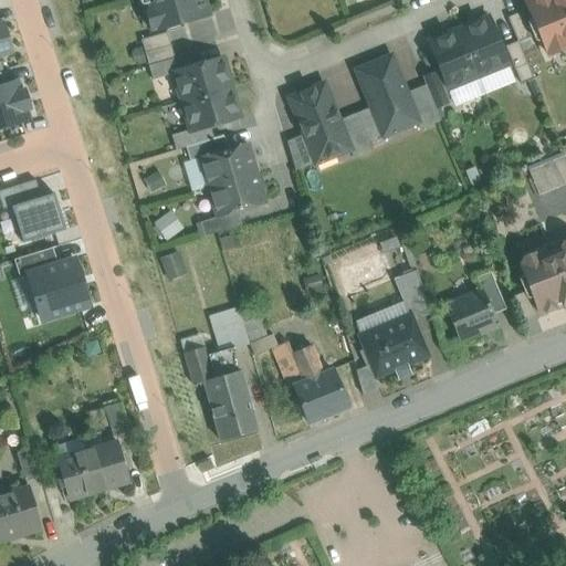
[(147,0),(149,7),(146,13),(150,31),(208,13),(203,0),(147,0)]
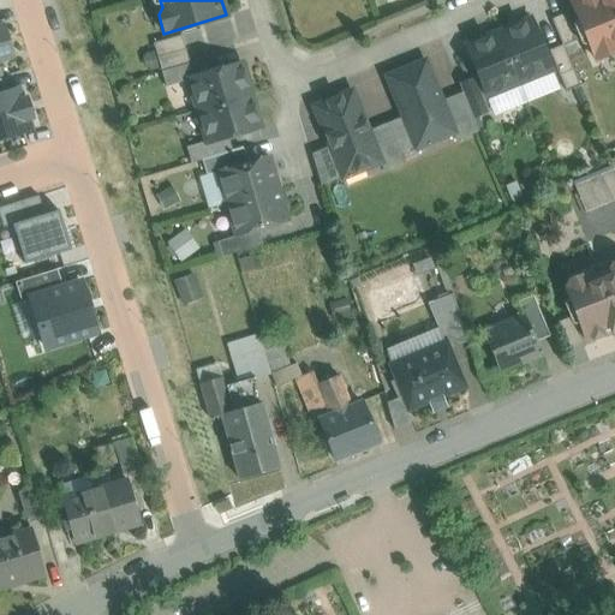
[(614,0),(573,0),(571,1),(596,61),(614,53),(614,49),(614,0)]
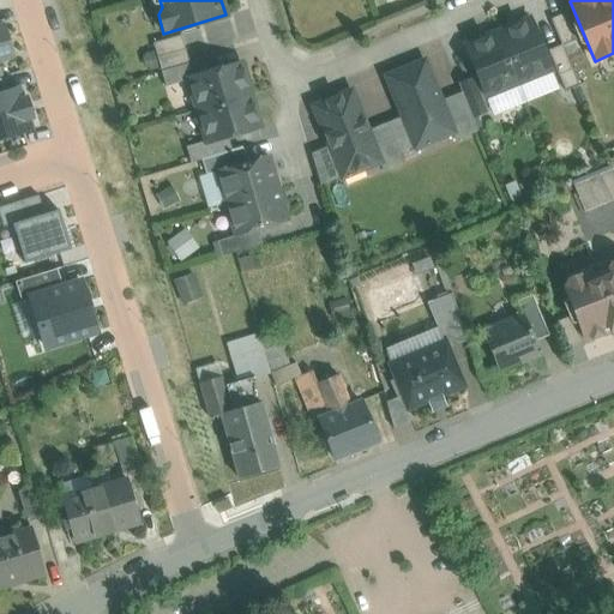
[(565,13),(551,19),(561,46),(563,47),(576,41),(565,13)]
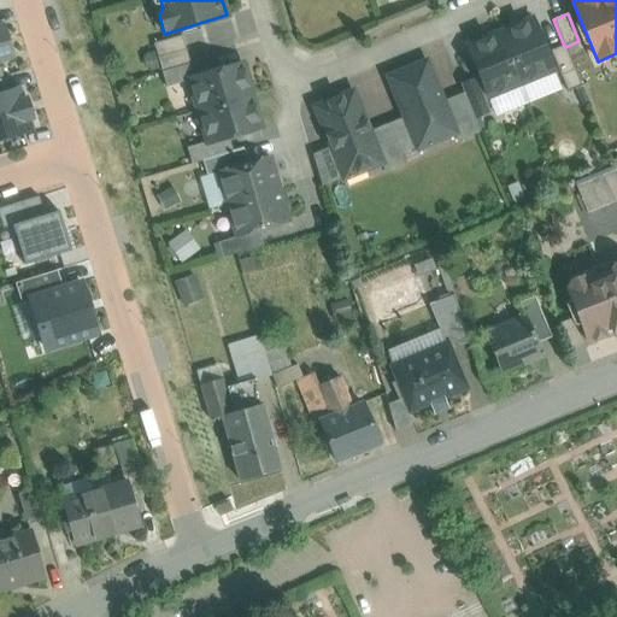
[(532,18),(518,24),(517,27),(500,34),(522,87),(554,74),(532,18)]
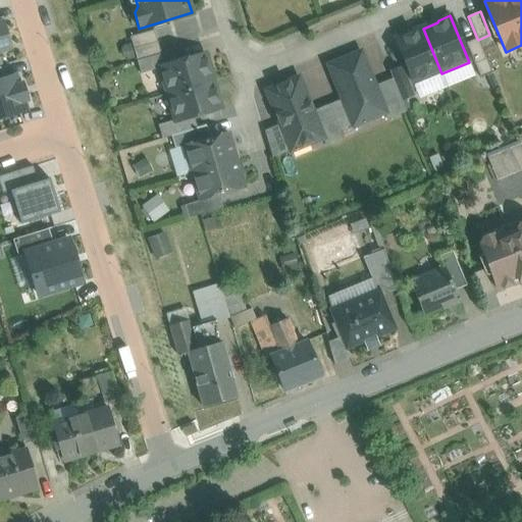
[(3,22),(0,23),(0,51),(11,49),(3,22)]
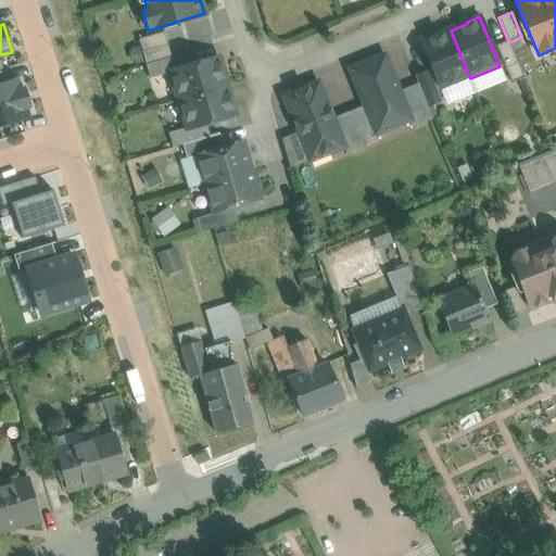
[(451,30),(436,36),(433,36),(420,40),(441,90),(470,78),(451,30)]
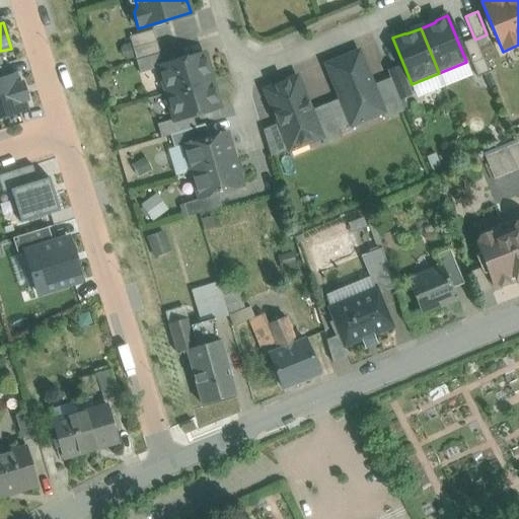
[(153,30),(129,38),(136,61),(160,54),(153,30)]
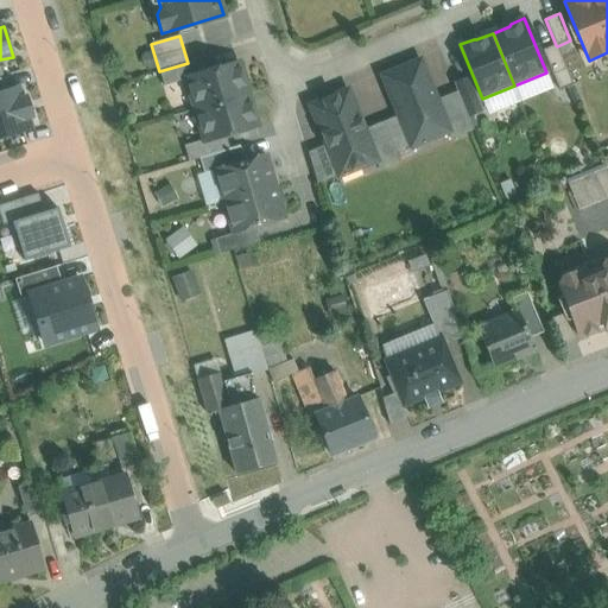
[(556,45),(543,51),(559,92),(574,86),(557,46),(556,45)]
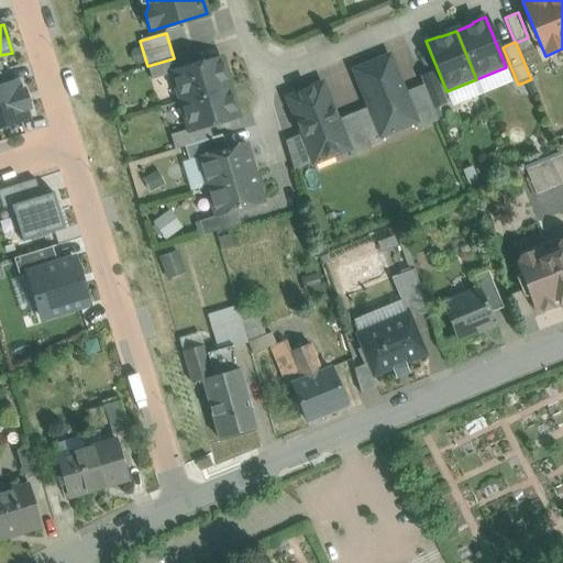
[(147,66),(152,80),(173,74),(173,73),(189,67),(186,55),(174,58),(147,66)]
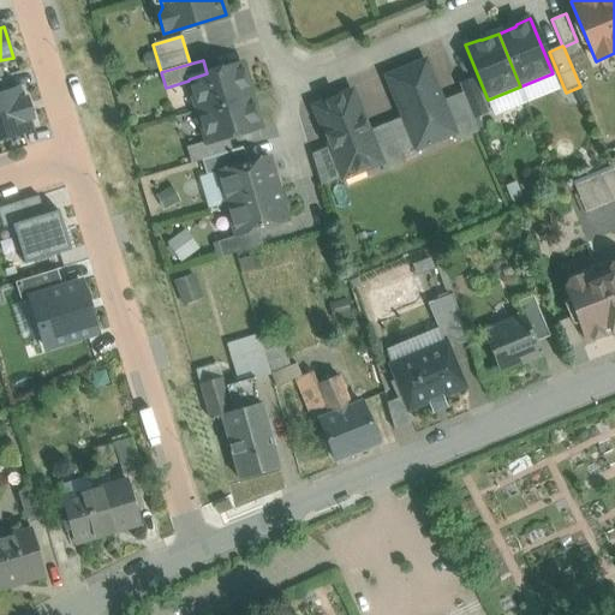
[(425,61),(387,77),(402,114),(413,141),(415,141),(435,132),(437,139),(453,133),(454,132),(442,102),(425,61)]
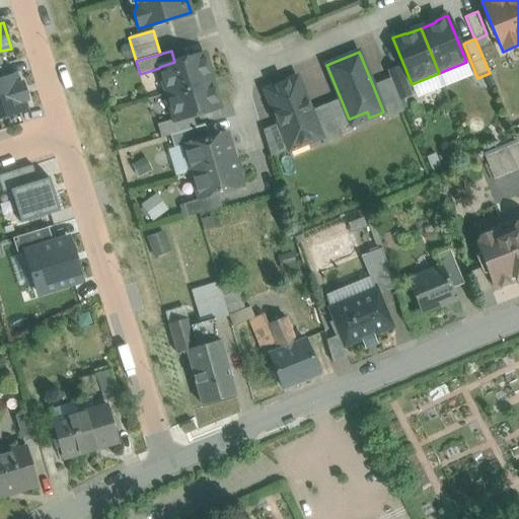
[(174,62),(159,67),(159,68),(167,94),(212,81),(204,54),(174,62)]
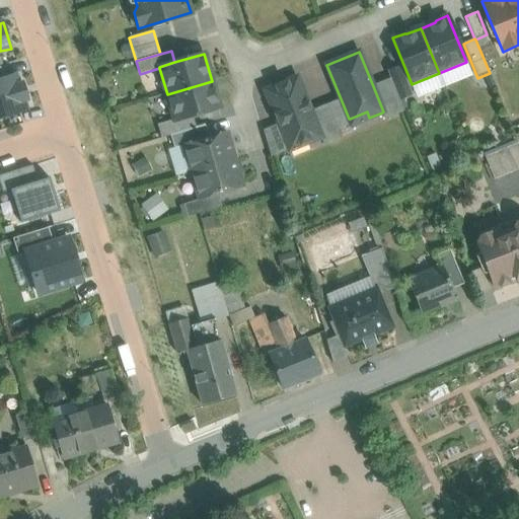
[(400,67),(387,73),(390,79),(398,99),(412,93),(400,67)]
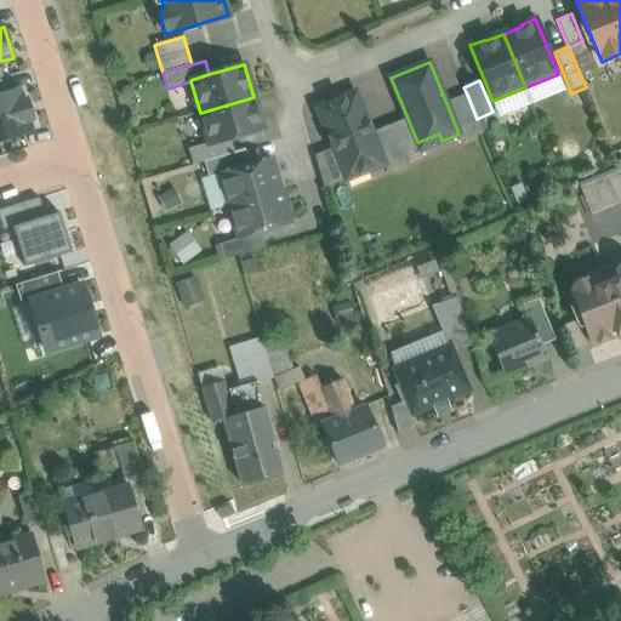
[(22,102),(18,90),(5,95),(0,96),(0,142),(32,132),(28,120),(33,119),(27,101),(22,102)]
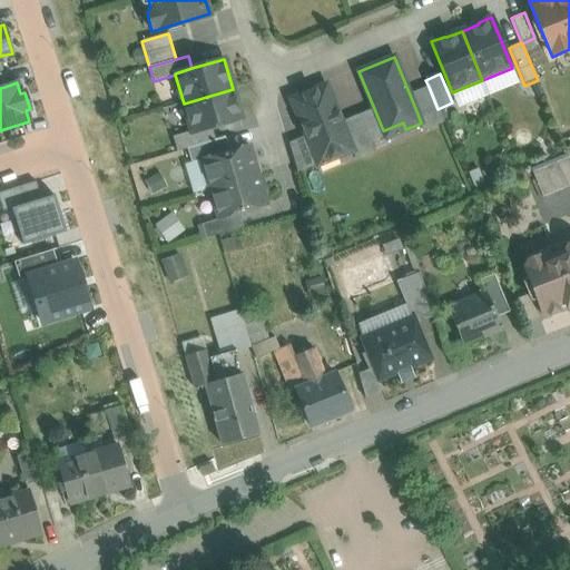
[(326,85),(291,99),(305,134),(315,158),(316,158),(335,150),(337,157),(352,151),(353,150),(341,121),(326,85)]
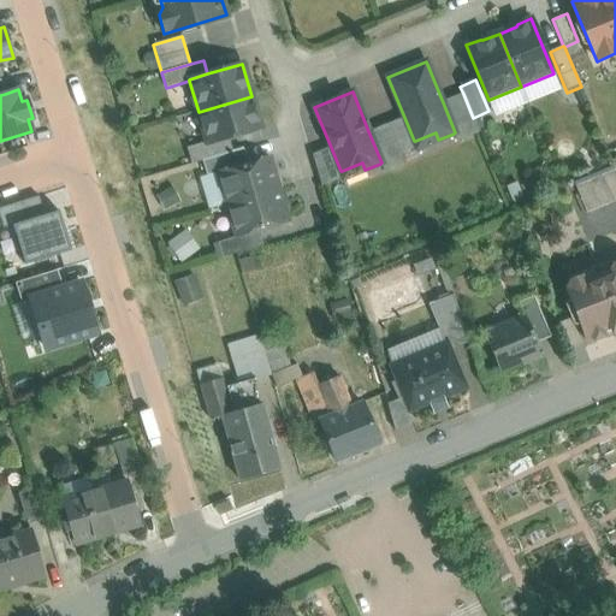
[(463,94),(443,102),(455,132),(454,134),(456,140),(479,131),(473,118),(463,94)]
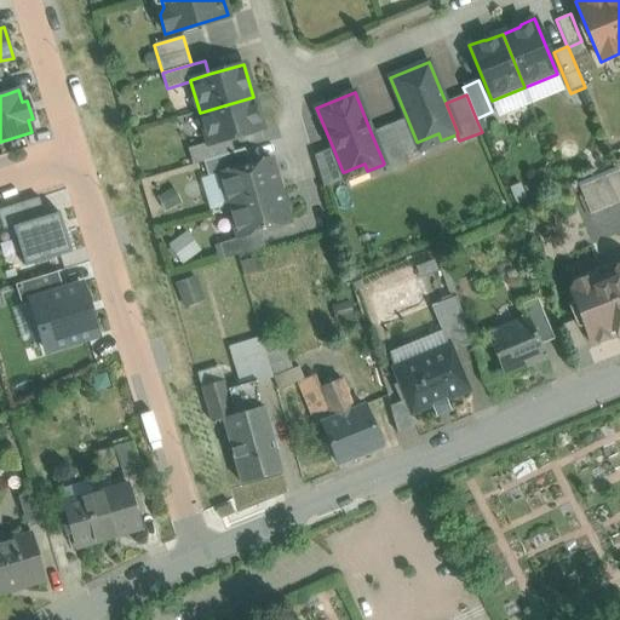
[(253,97),(200,113),(208,144),(262,128),(253,97)]
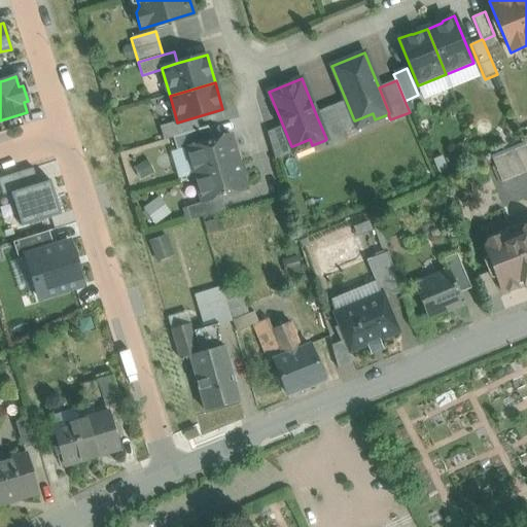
[(344,101),(334,105),(343,130),(354,126),(355,128),(357,127),(355,120),(354,120),(345,98),(343,99),(344,101)]
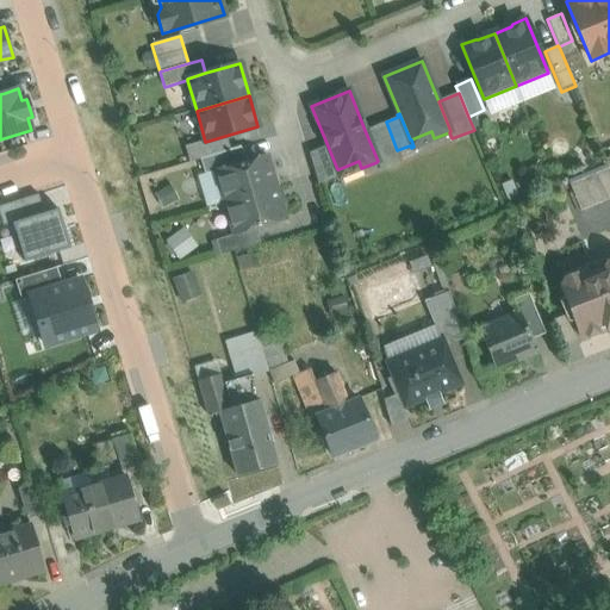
[(386,122),(365,130),(378,161),(377,162),(379,168),(400,160),(397,150),(386,122)]
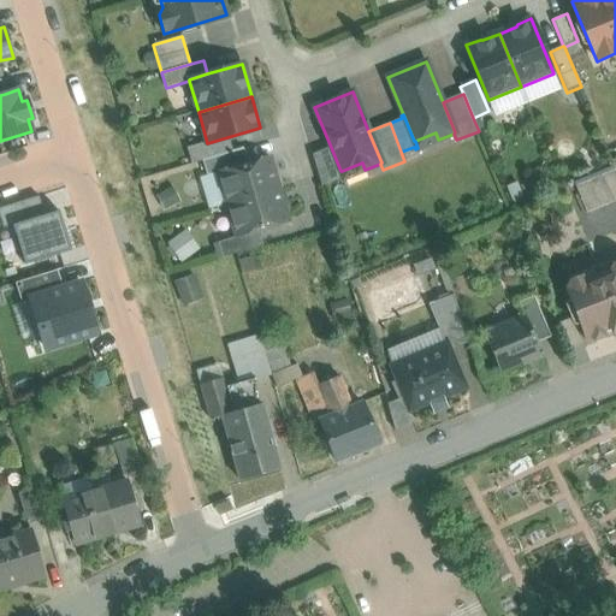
[(329,148),(312,155),(321,184),(341,177),(342,179),(344,178),(342,171),(341,171),(330,144),(327,146),(329,148)]
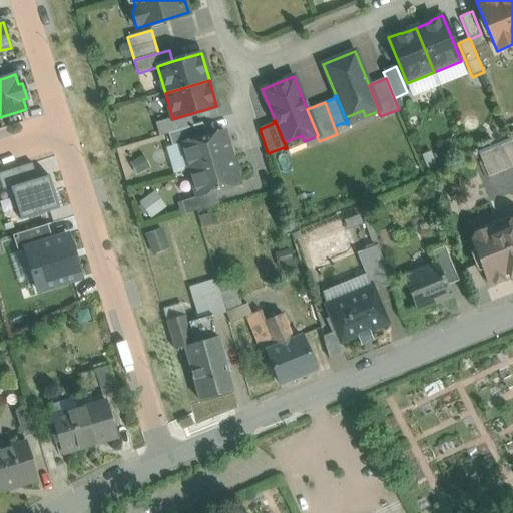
[(202,123),(168,134),(171,146),(180,143),(181,143),(206,135),(202,123)]
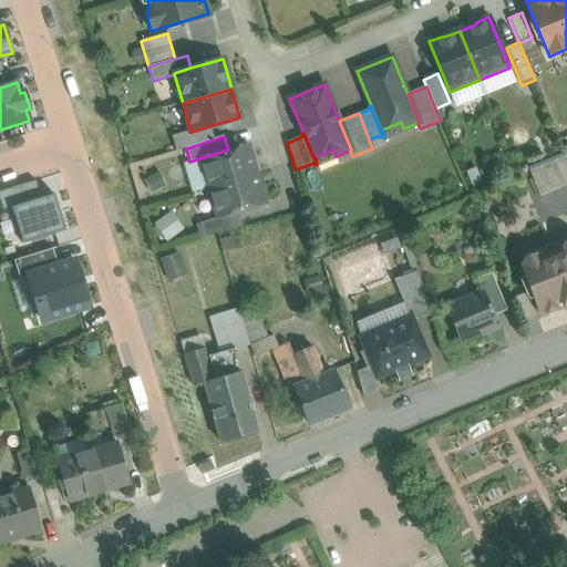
[(228,150),(200,158),(199,158),(208,187),(256,173),(247,144),(228,150)]
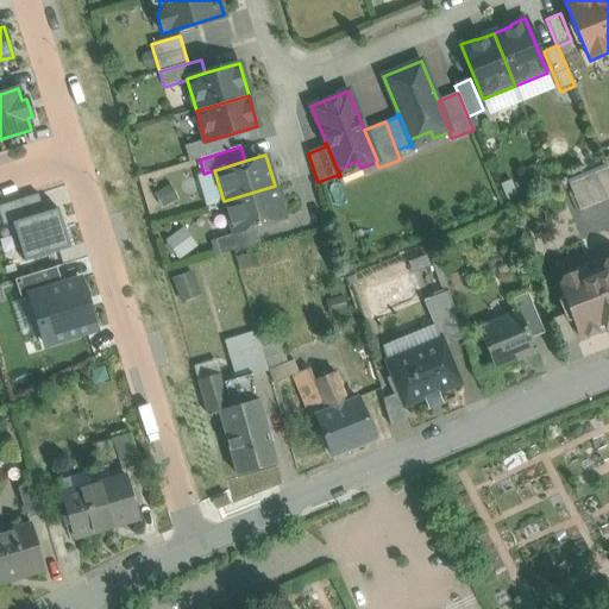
[(608,170),(608,168),(569,184),(579,211),(608,198),(608,170)]
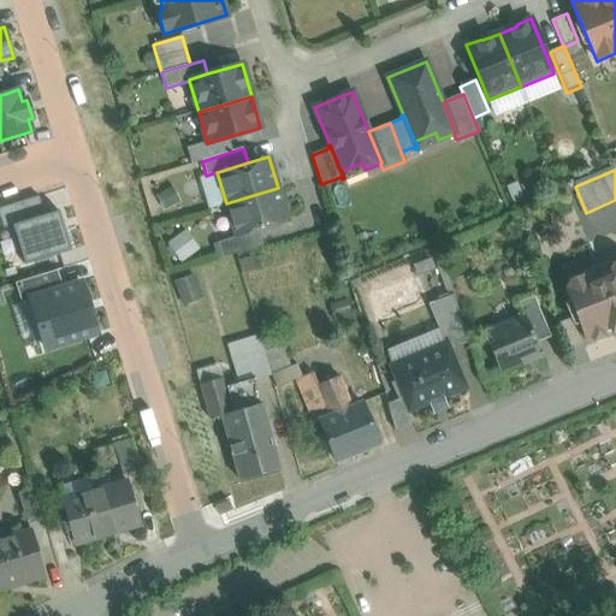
[(278,188),(226,203),(237,237),(237,238),(260,231),(288,223),(278,188)]
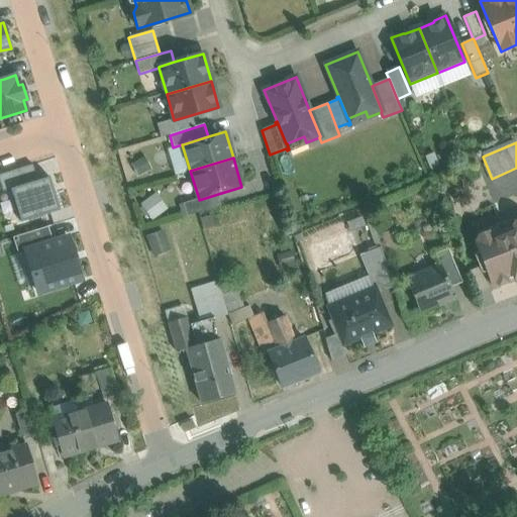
[(0,182),(3,191),(11,189),(37,181),(32,166),(0,175),(0,182)]
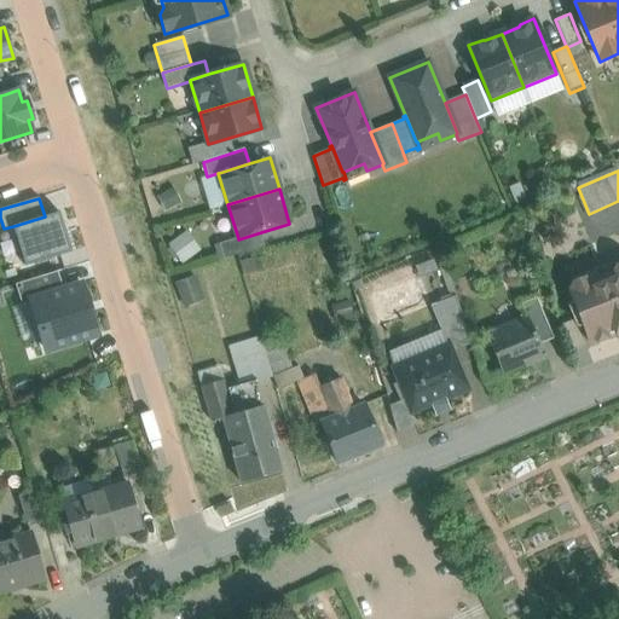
[(45,217),(13,226),(25,267),(71,254),(59,212),(45,217)]
